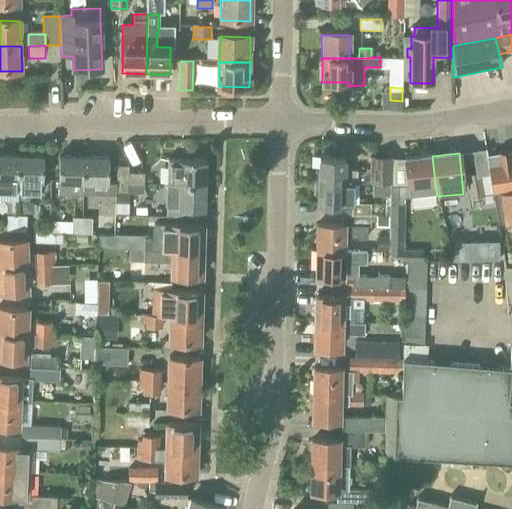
[(511,153),(486,158),(492,194),(511,189),(511,153)]
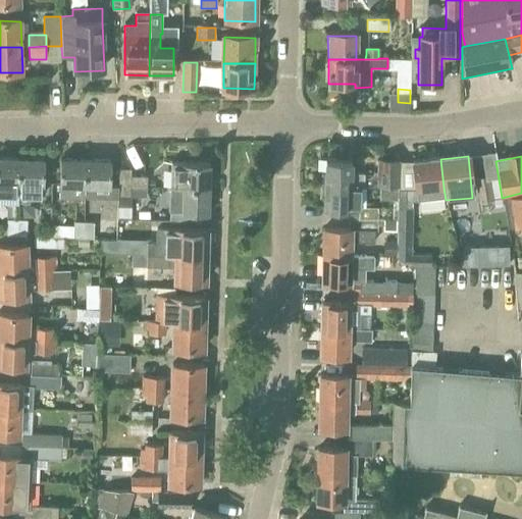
[(0,159),(0,204),(18,205),(18,197),(20,160),(0,159)]
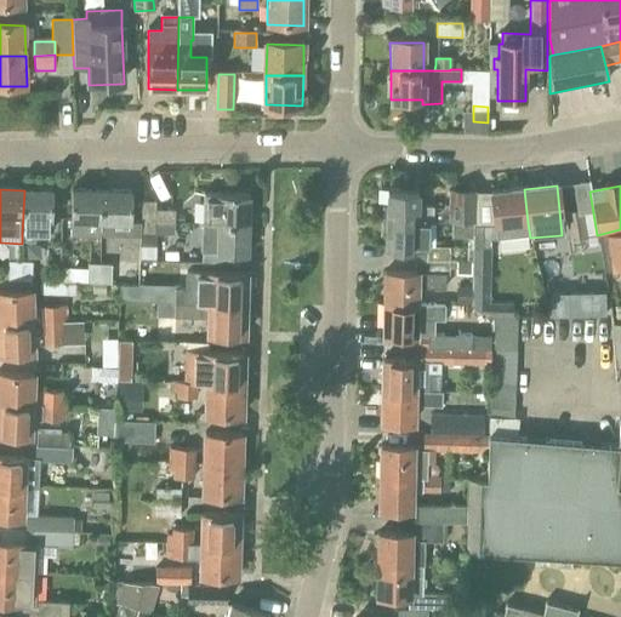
[(472,308),(491,318),(512,318),(512,307),(490,306),(490,241),(530,238),(528,223),(524,189),(493,193),(495,222),(474,222),(474,223),(474,238),(473,264),(473,272),(472,290),(472,307),(472,308)]
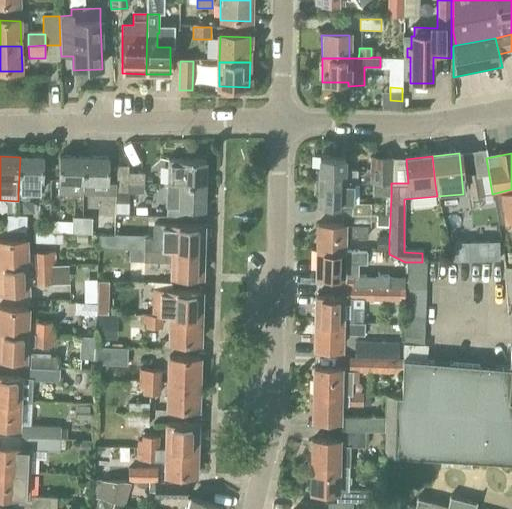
[(30,193),(43,194),(45,158),(20,157),(18,193),(18,201),(30,202),(30,193)]
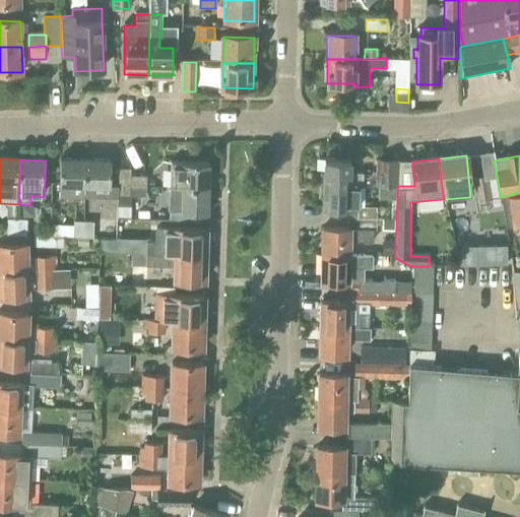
[(349,162),(324,160),(324,186),(359,187),(363,187),(363,176),(360,176),(348,175),(349,162)]
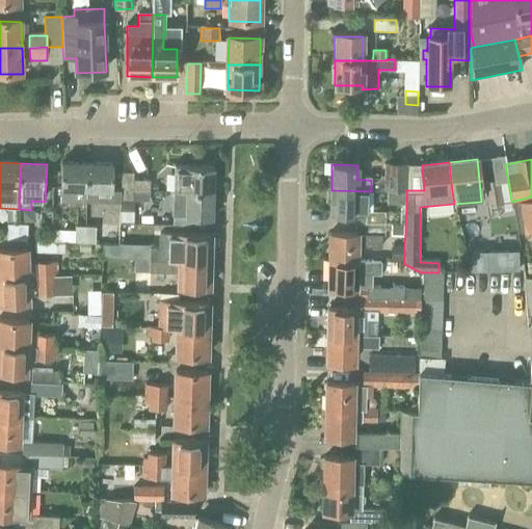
[(88,191),(88,165),(63,165),(61,204),(87,205),(87,204),(88,191)]
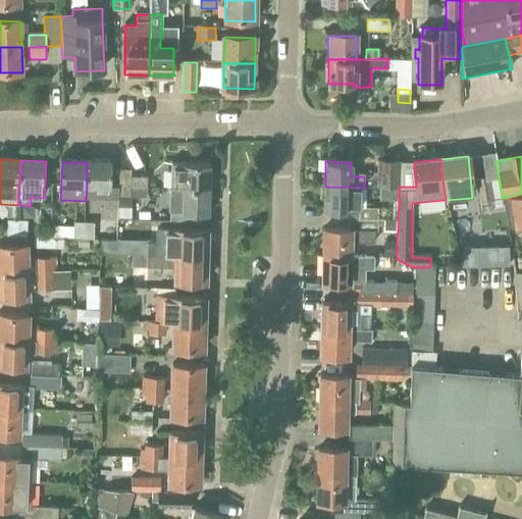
[(87,162),(87,188),(110,189),(111,163),(87,162)]
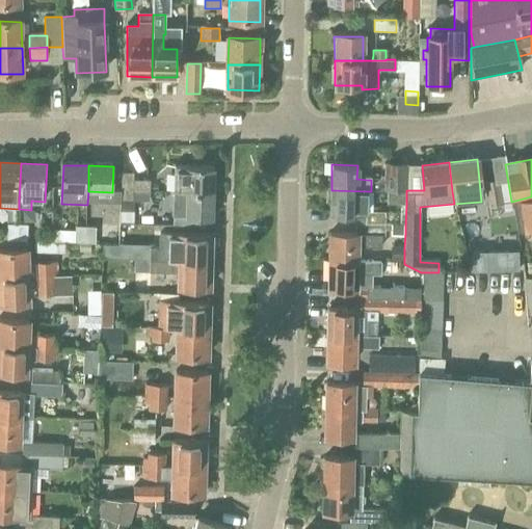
[(401,166),(386,165),(384,191),(401,191),(401,166)]
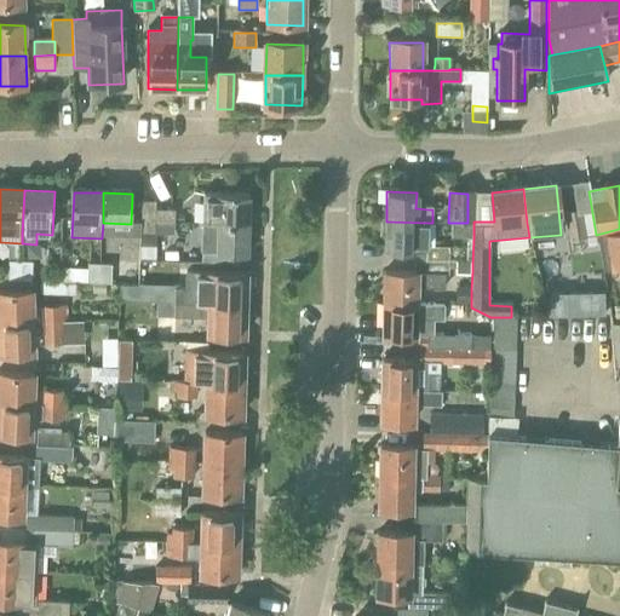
[(204,224),(218,225),(248,225),(250,196),(205,195),(204,224)]
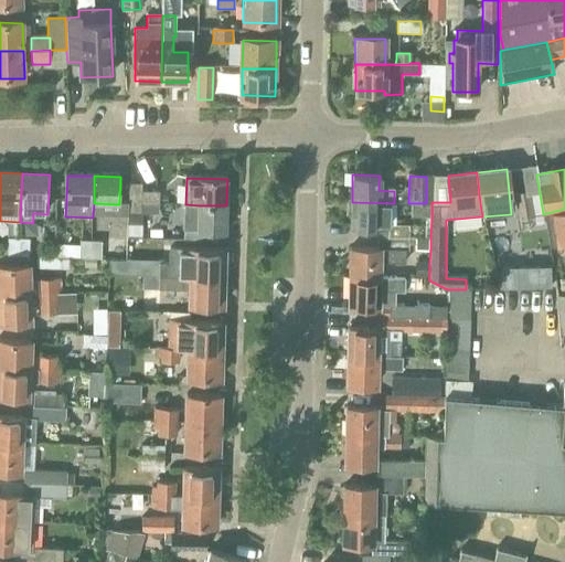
[(160,194),(142,193),(142,183),(129,183),(129,204),(129,215),(140,215),(141,215),(142,203),(160,204),(160,194)]
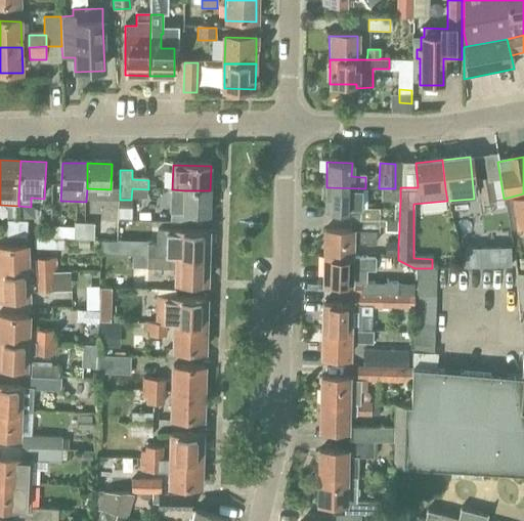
[(478,181),(482,205),(496,203),(492,178),(478,181)]
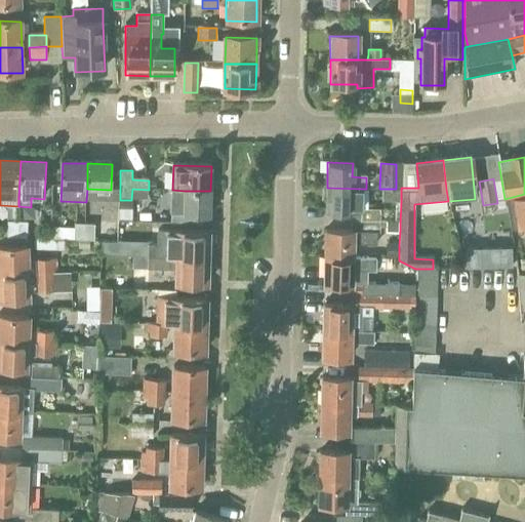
[(326,212),(351,212),(351,223),(378,224),(378,211),(362,211),(362,189),(327,188),(326,212)]
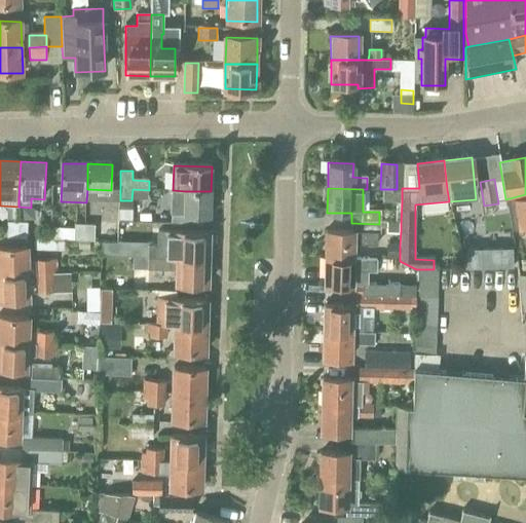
[(133,189),(132,200),(148,200),(149,190),(133,189)]
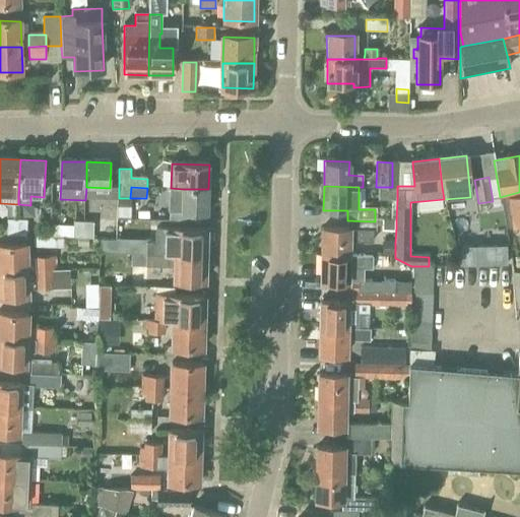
[(208,189),(183,189),(183,213),(208,214),(208,189)]
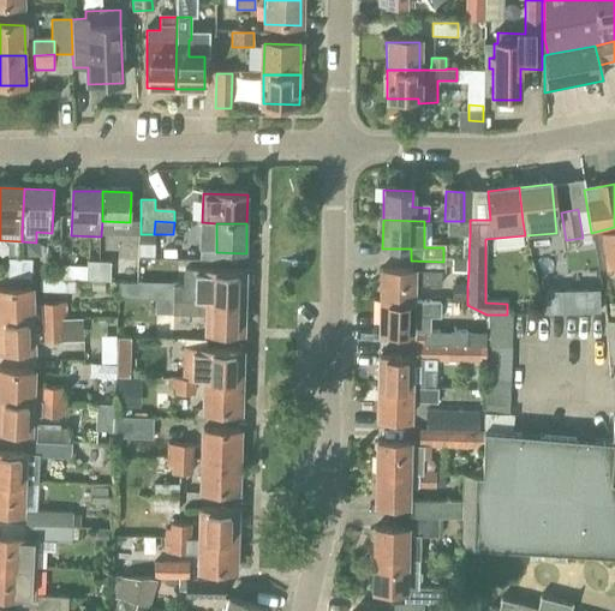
[(604,268),(614,265),(614,233),(599,237),(604,268)]
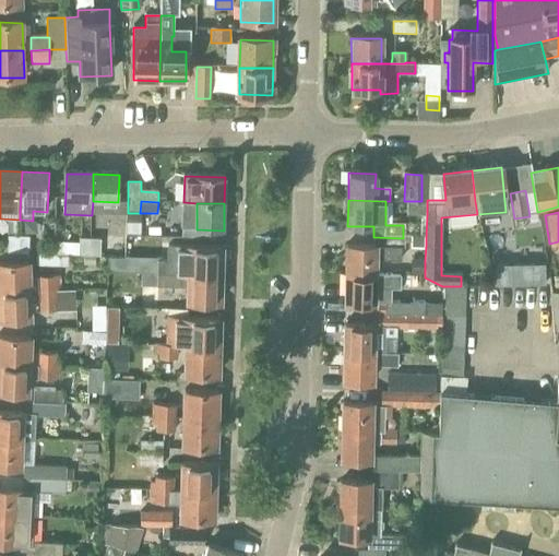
[(128,215),(128,235),(139,235),(139,213),(128,213),(128,215)]
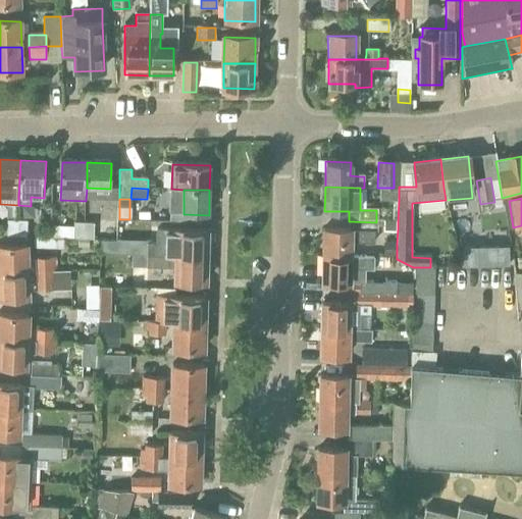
[(7,238),(17,238),(18,222),(8,221),(7,232),(6,232),(6,237),(7,237),(7,238)]
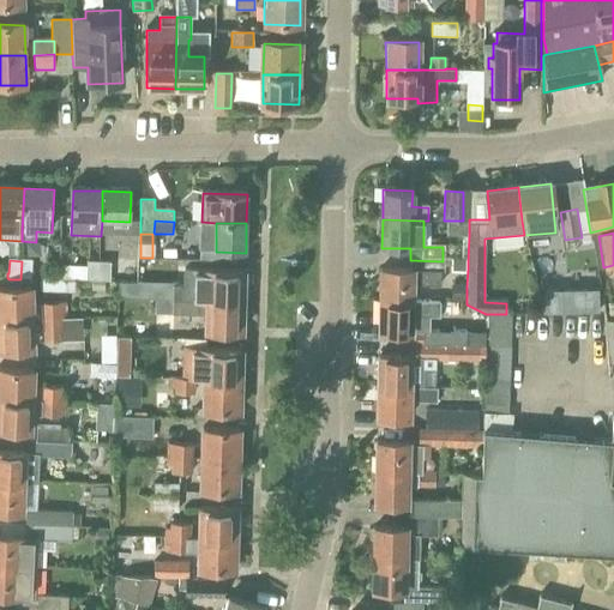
[(443,275),(444,269),(468,269),(468,261),(443,261),(410,260),(410,272),(380,271),(380,301),(411,302),(411,287),(438,287),(439,275),(443,275)]
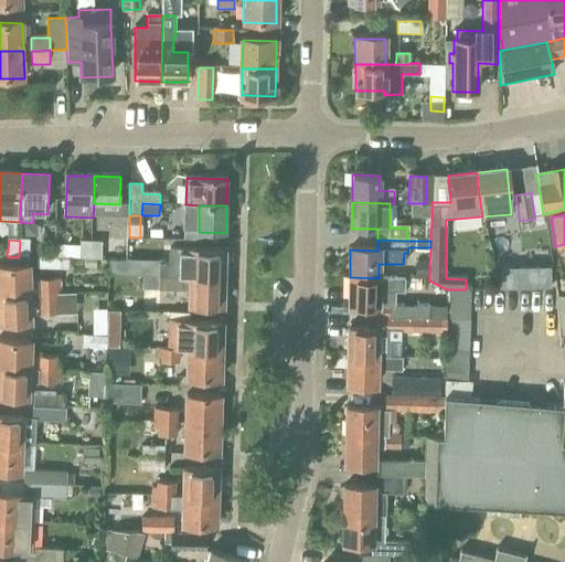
[(20,241),(19,257),(30,258),(30,256),(32,256),(32,253),(30,253),(31,241),(20,241)]
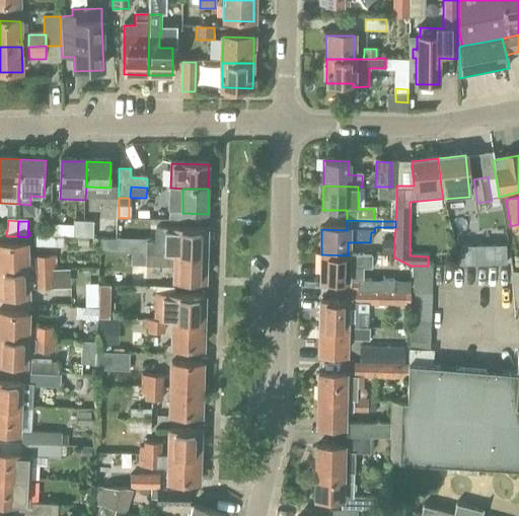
[(84,238),(84,223),(74,222),(74,229),(61,229),(60,238),(74,238),(84,238)]
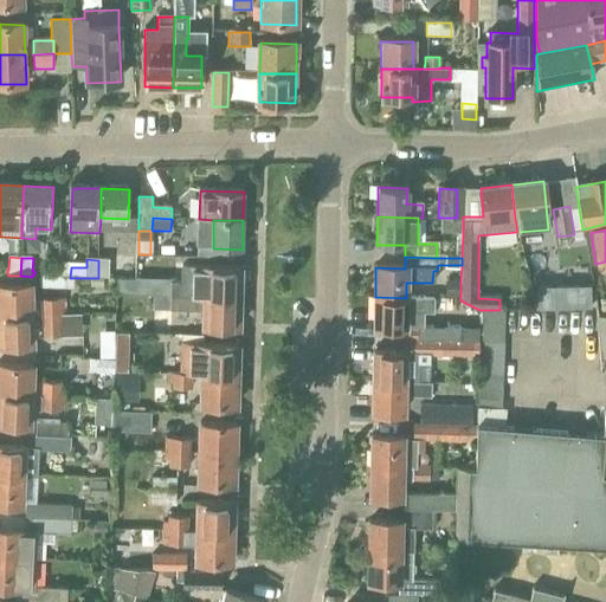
[(98,260),(98,278),(110,279),(110,278),(113,278),(113,273),(110,273),(110,260),(98,260)]
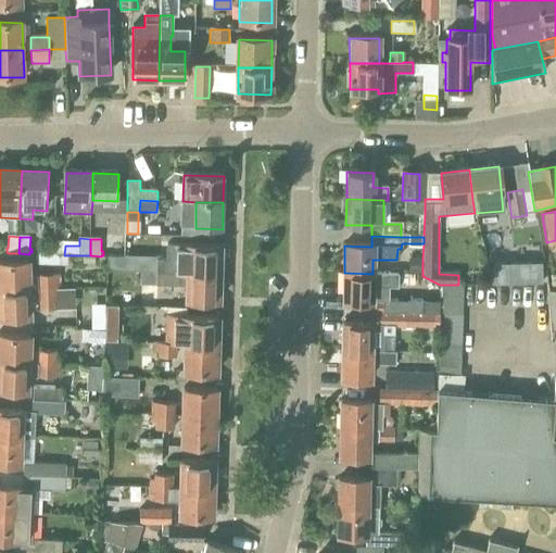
[(189,246),(176,246),(176,260),(158,259),(158,272),(178,273),(188,273),(220,274),(222,247),(189,246)]
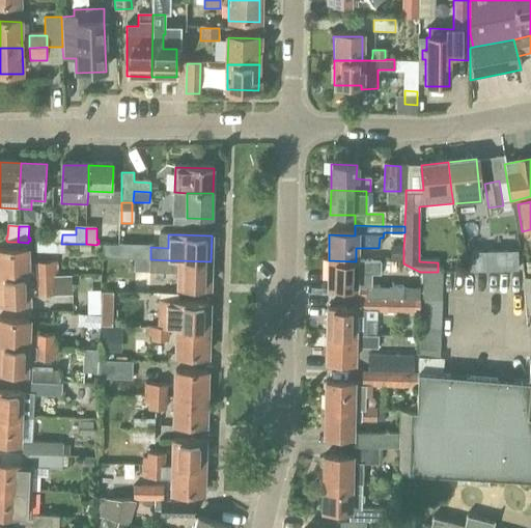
[(55,252),(55,243),(28,243),(28,251),(55,252)]
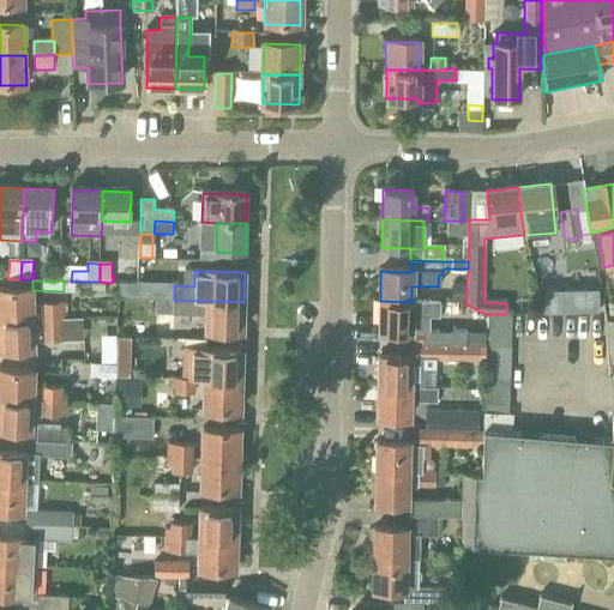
[(142,301),(142,284),(120,284),(119,300),(142,301)]
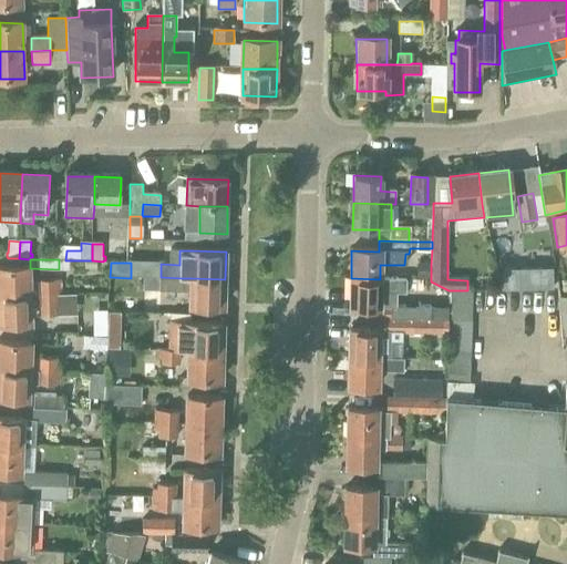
[(420,265),(419,279),(431,280),(431,265),(420,265)]
